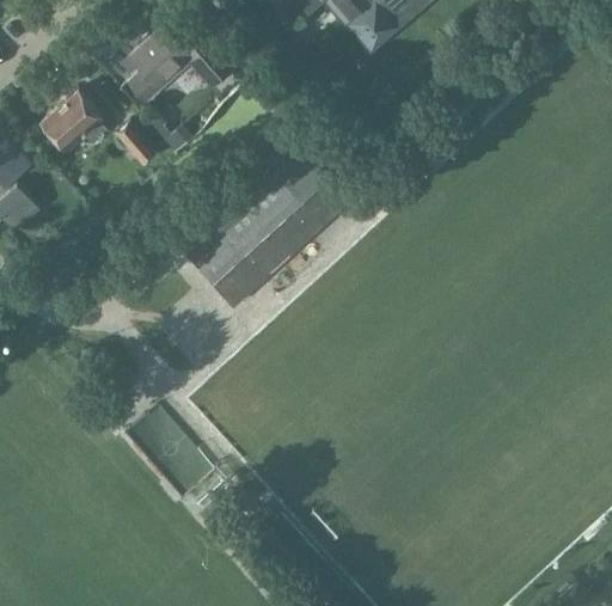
[(295,0),(308,14),(306,16),(307,17),(320,6),(325,2),(346,26),(343,28),(344,29),(348,26),(371,51),(368,54),(369,55),(433,0),(295,0)]
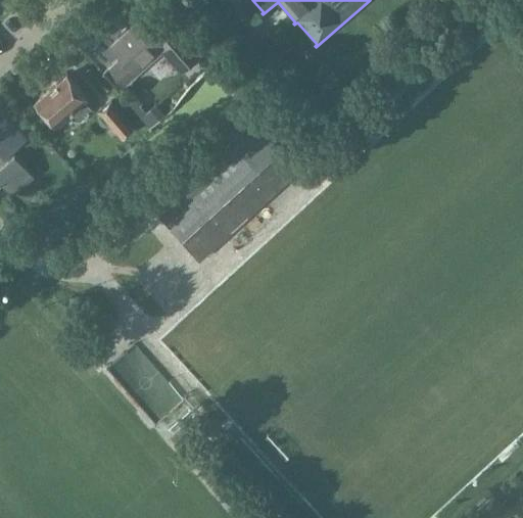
[(165,21),(160,27),(149,36),(140,26),(110,52),(121,63),(108,76),(124,92),(159,59),(179,81),(200,61),(165,21)]
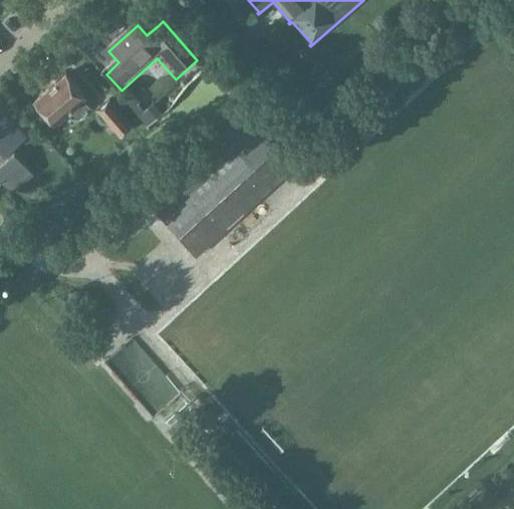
[(64,81),(33,108),(53,131),(69,115),(78,125),(90,115),(81,105),(84,103),(64,81)]
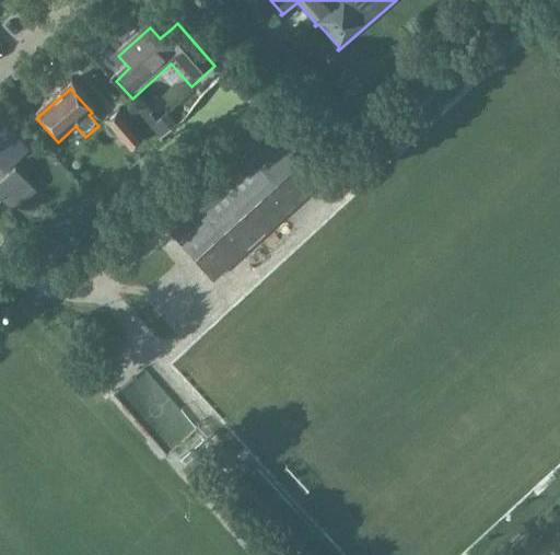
[(150,103),(146,107),(143,105),(135,113),(158,141),(175,129),(166,117),(153,126),(149,119),(158,113),(150,103)]
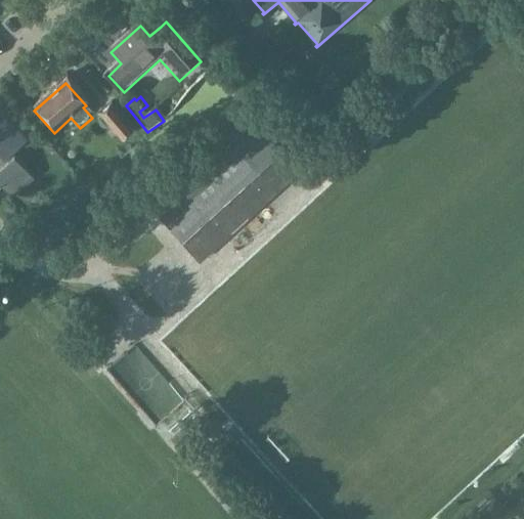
[(121,143),(133,133),(112,109),(100,119),(121,143)]
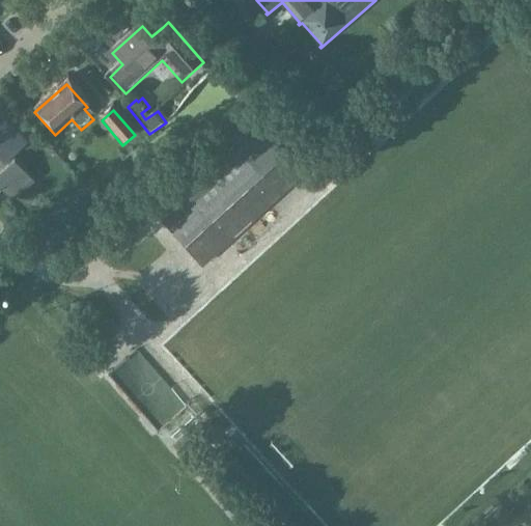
[(8,161),(27,145),(9,125),(0,132),(0,189),(12,204),(34,186),(15,163),(12,165),(8,161)]
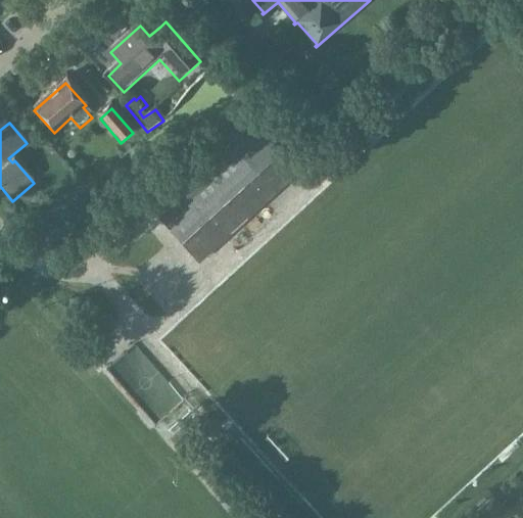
[(253,127),(156,217),(199,264),(296,175),(253,127)]
